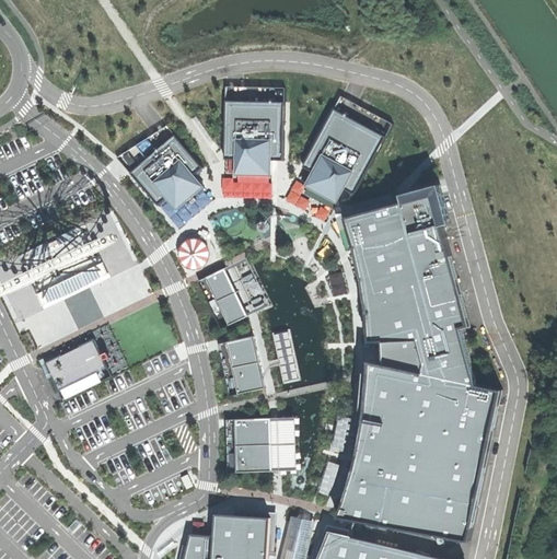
[(268,176),(269,161),(281,162),(282,103),(223,102),(222,160),(234,161),(234,175),(268,176)]
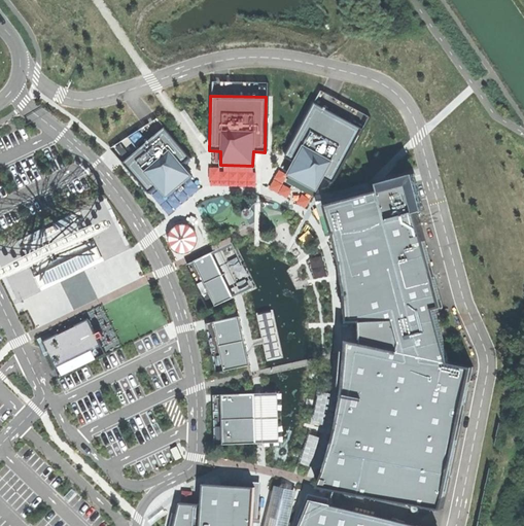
[(283,158),(293,163),(286,175),(315,190),(321,179),(332,184),(361,130),(312,103),(283,158)]
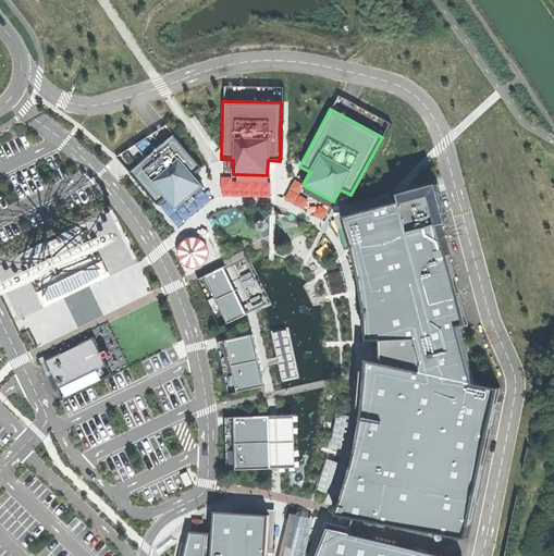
[(156,205),(164,197),(174,209),(188,197),(200,186),(191,175),(199,168),(172,135),(127,173),(156,205)]
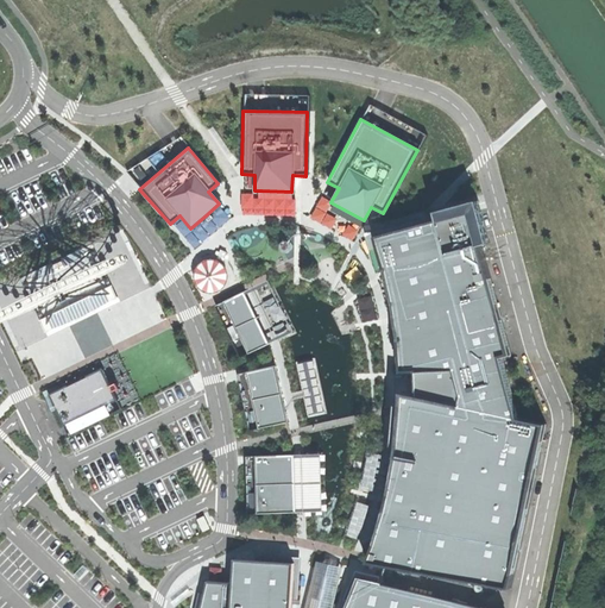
[(436,212),(438,220),(470,212),(479,245),(487,243),(477,202),(436,212)]
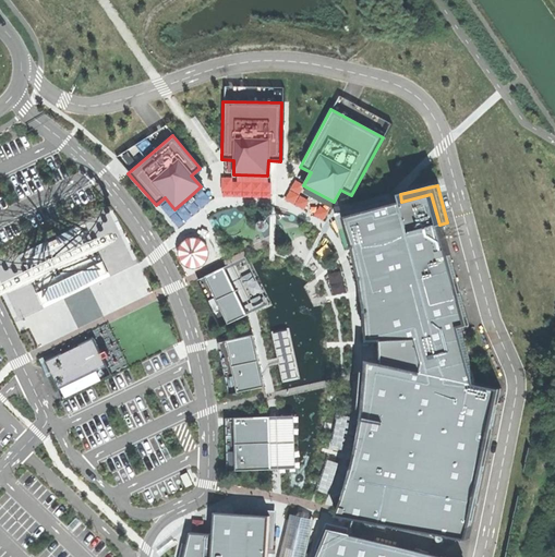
[(340,504),(335,517),(351,520),(463,547),(498,389),(473,384),(459,328),(466,326),(439,225),(431,194),(401,202),(342,217),(348,234),(353,254),(359,275),(361,293),(364,316),(366,342),(381,341),(382,364),(366,360),(366,372),(363,410),(362,421),(354,453),(351,469),(340,504)]
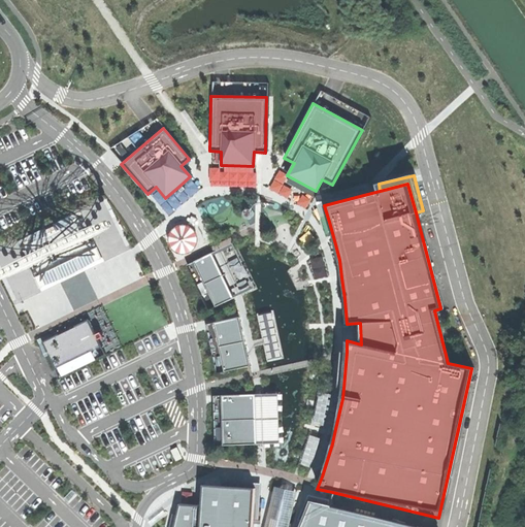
[(166,215),(172,209),(164,200),(158,206),(166,215)]
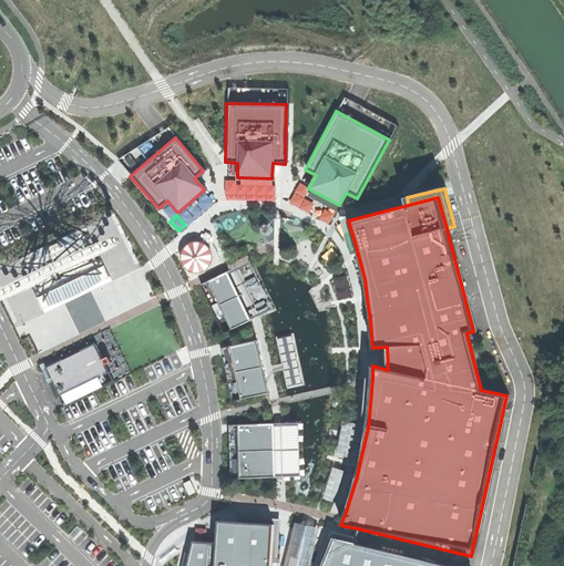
[(21,336),(72,335),(134,311),(125,288),(83,304),(84,306),(77,306),(74,307),(74,311),(50,311),(72,304),(68,292),(133,268),(113,216),(1,258),(2,271),(0,273),(0,286),(2,286),(2,298),(17,337),(21,336)]
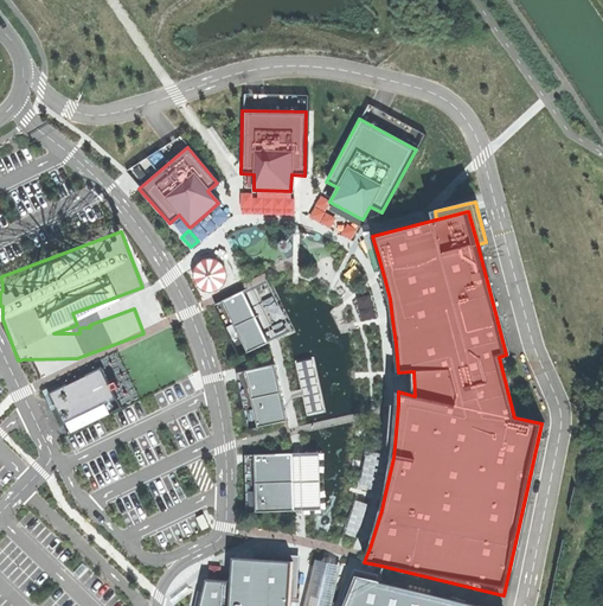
[(218,261),(190,262),(191,289),(219,288),(218,261)]
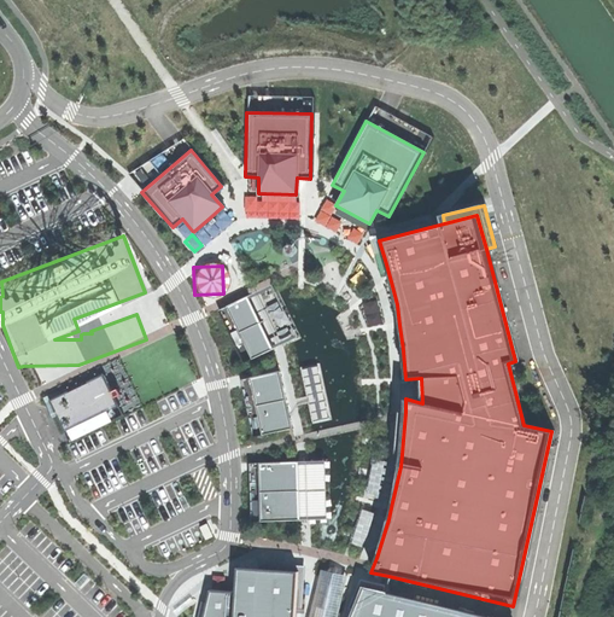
[(244,297),(270,350),(275,348),(296,338),(269,285),(249,296),(244,297)]
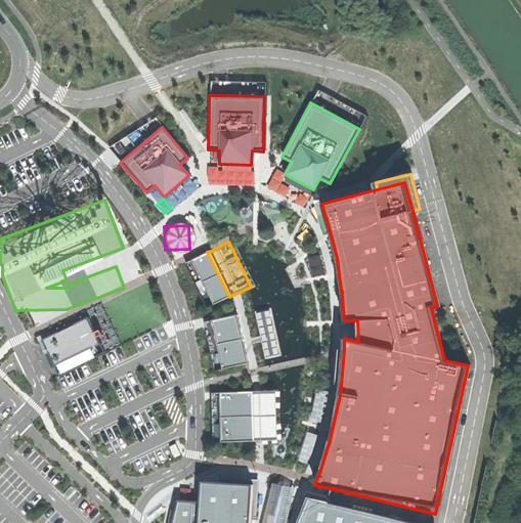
[(207,252),(189,261),(211,306),(229,297),(207,252)]
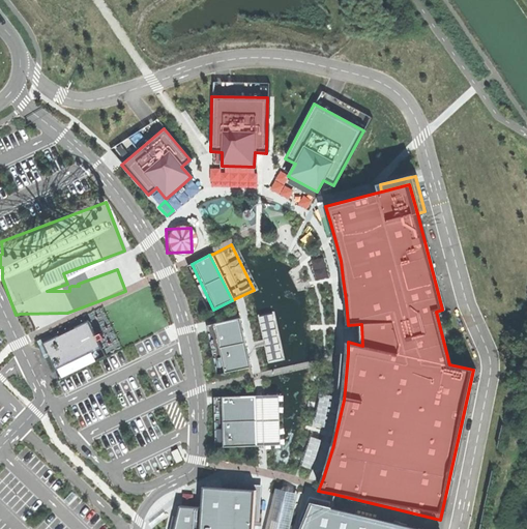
[(207,312),(213,310),(192,264),(185,267),(207,312)]
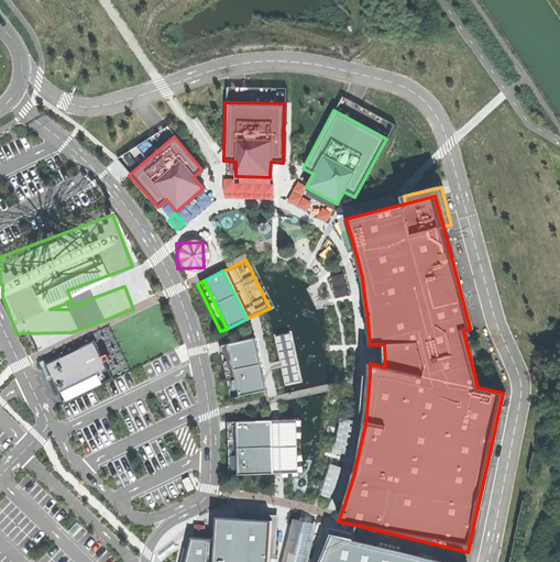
[(287,334),(273,337),(278,364),(283,385),(297,382),(287,334)]
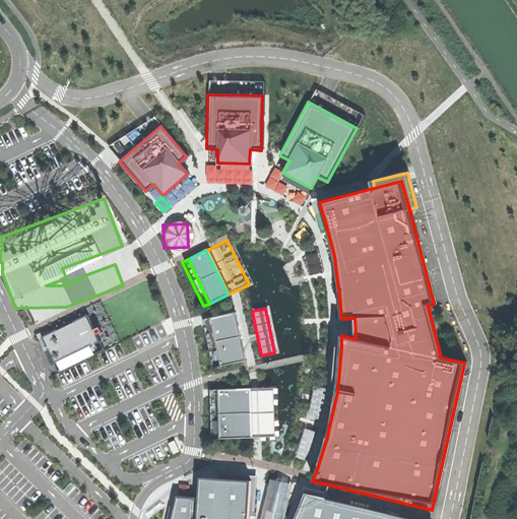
[(233,313),(210,318),(220,367),(243,362),(233,313)]
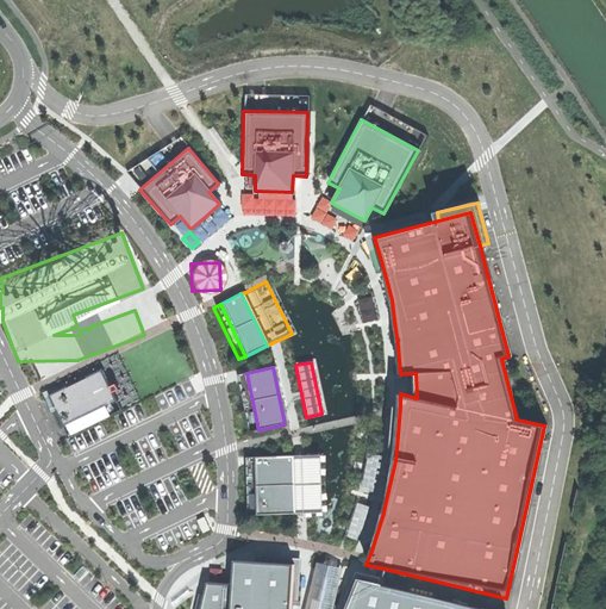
[(47,396),(66,436),(120,410),(111,393),(117,390),(114,384),(108,387),(100,370),(63,387),(47,396)]
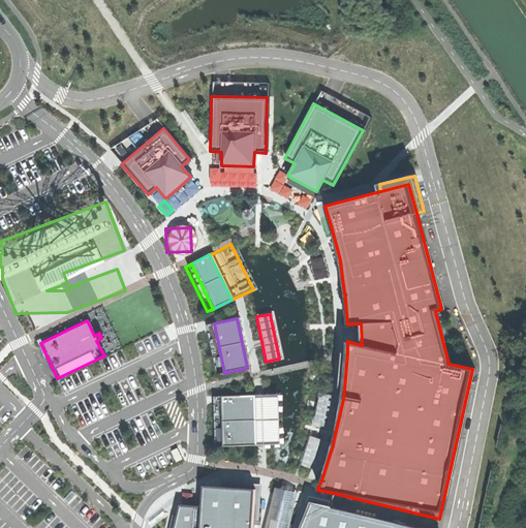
[(215,375),(224,373),(214,323),(205,325),(215,375)]
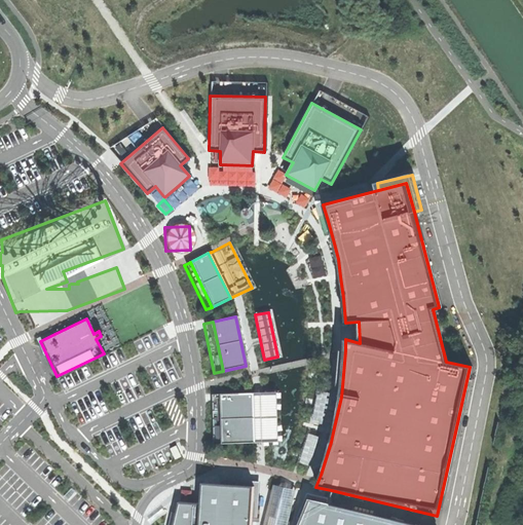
[(334,427),(341,397),(316,391),(310,423),(334,427)]
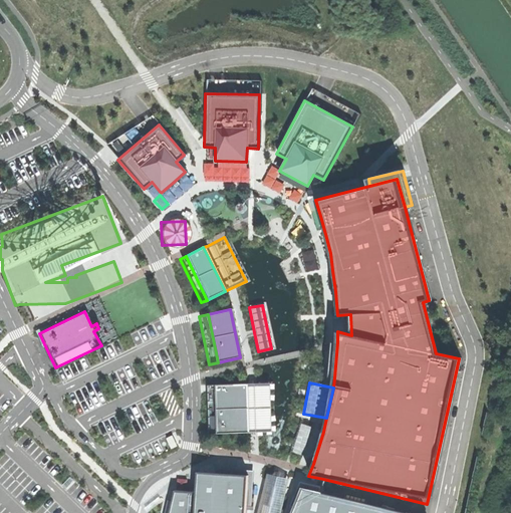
[(247,385),(248,433),(251,433),(270,433),(269,383),(250,385),(247,385)]
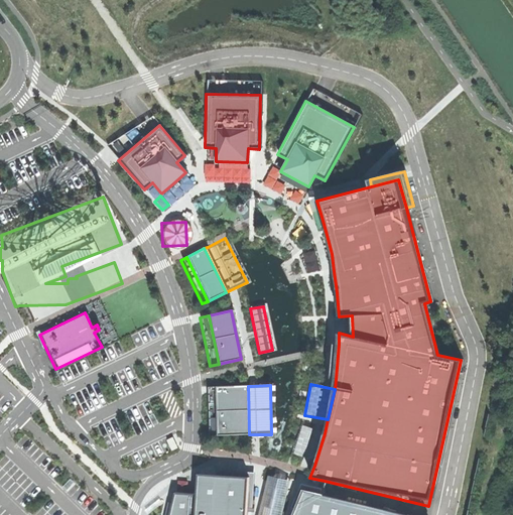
[(248,386),(215,387),(217,435),(249,434),(248,386)]
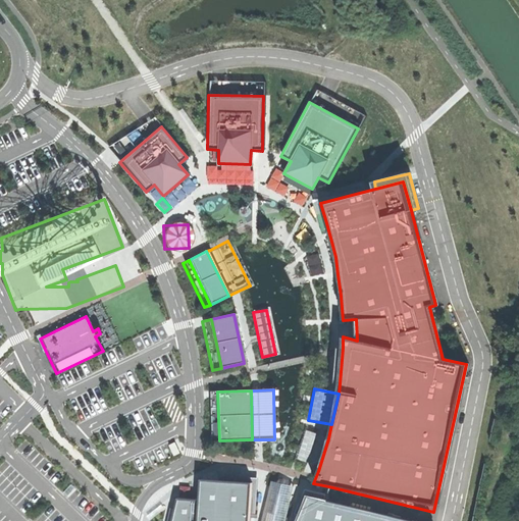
[(210,441),(219,440),(217,392),(209,392),(210,441)]
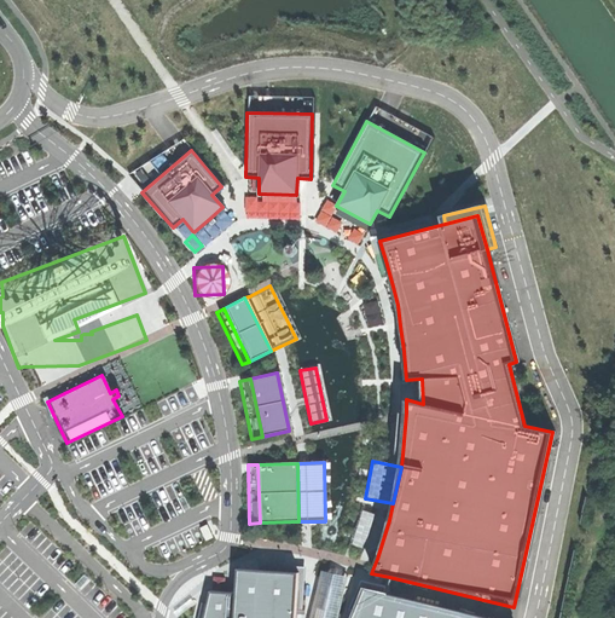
[(372,515),(360,512),(350,546),(363,549),(372,515)]
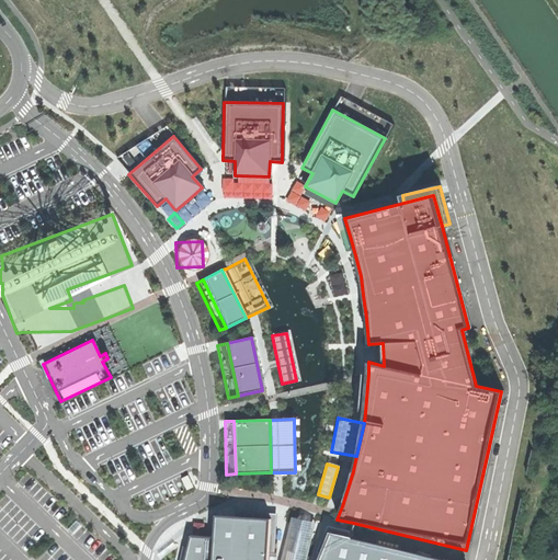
[(234,512),(234,517),(270,520),(268,552),(273,553),(275,514),(234,512)]
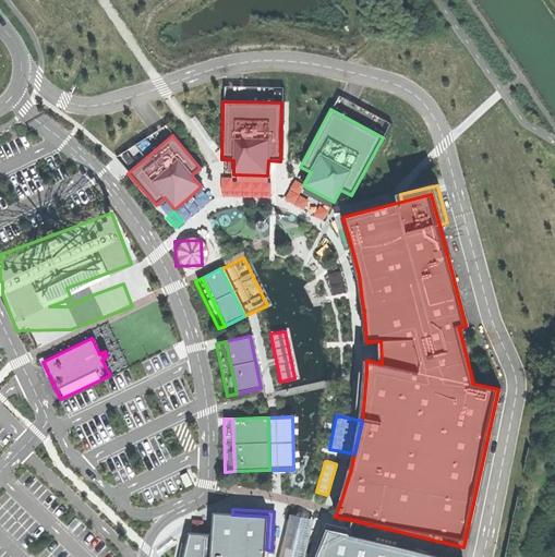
[(265,556),(266,549),(268,517),(232,515),(214,513),(212,534),(188,533),(182,556),(265,556)]
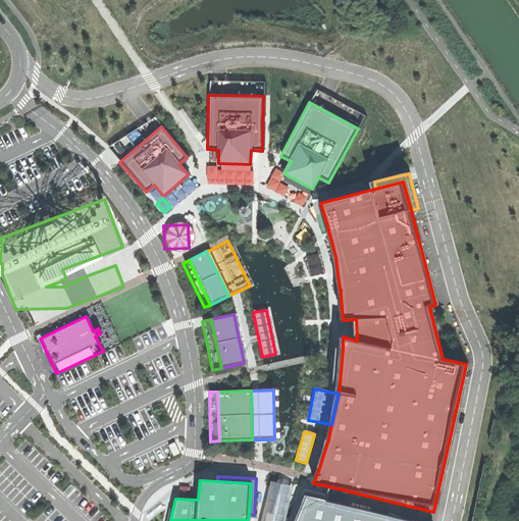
[(281,520),(291,486),(271,481),(261,520),(281,520)]
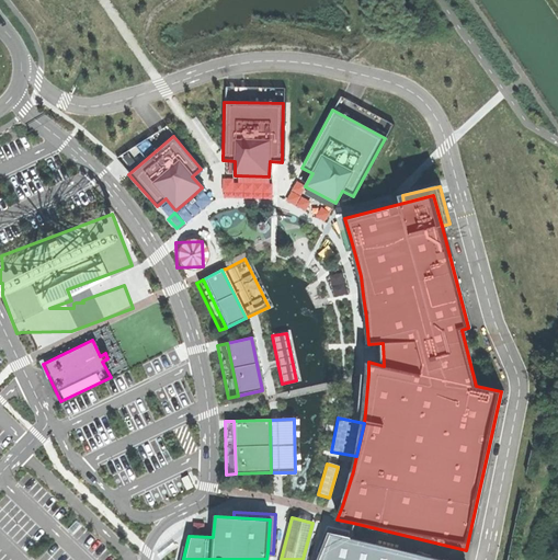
[(315,552),(320,556),(329,533),(348,537),(349,532),(326,526),(315,552)]
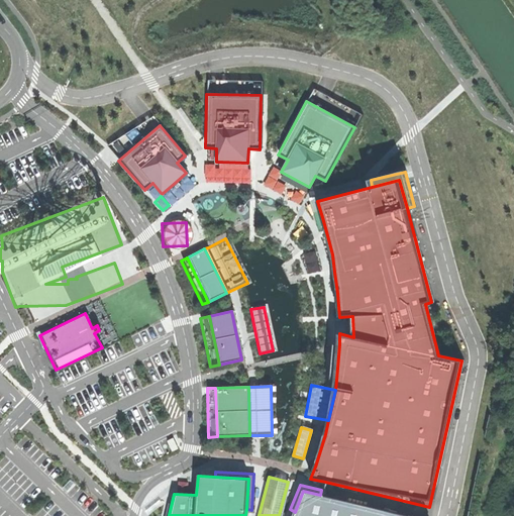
[(406,515),(322,496),(320,495),(303,491),(295,512),(293,515),(406,515)]
